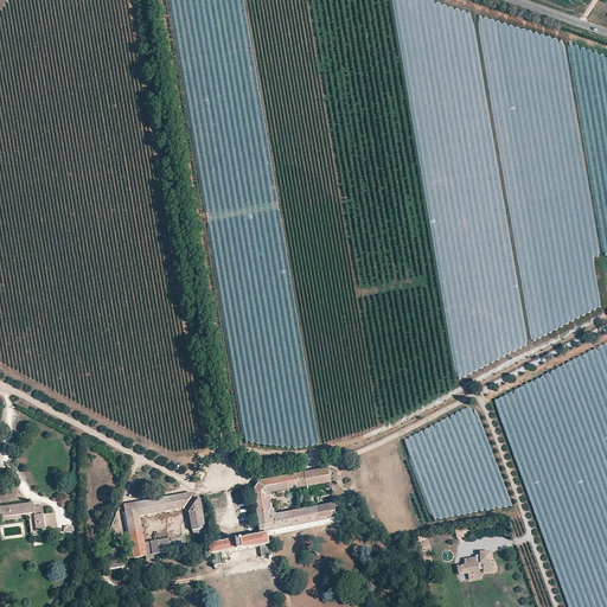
[(606,343),(490,395),(515,452),(512,422),(516,417),(519,420),(537,417),(564,382),(572,387),(576,385),(575,376),(596,375),(605,363),(604,352),(606,355),(606,343)]
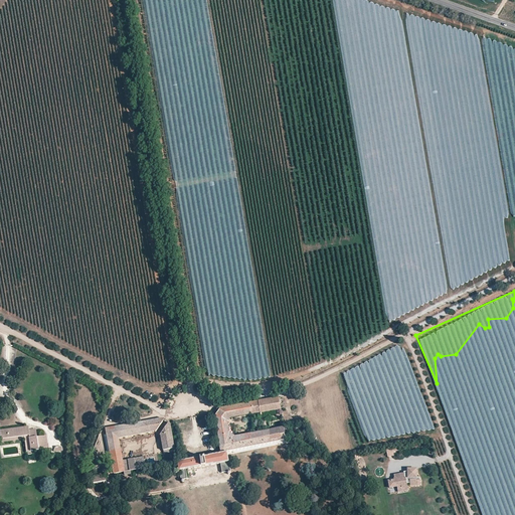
[(370,446),(432,424),(405,347),(400,349),(400,348),(343,368),(370,446)]
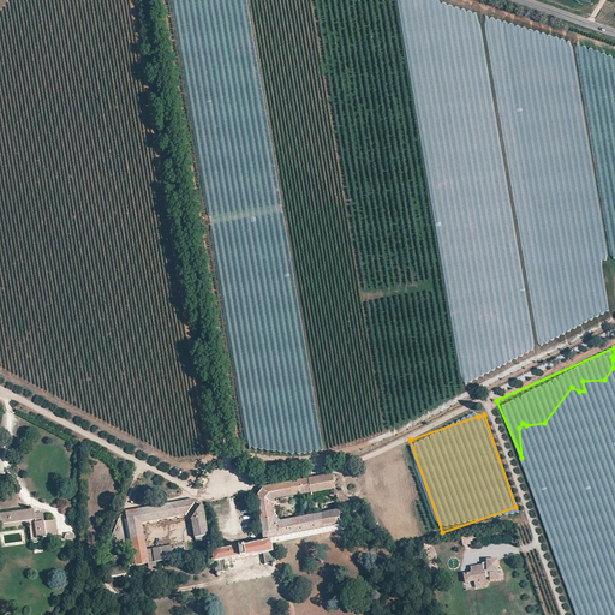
[(155,442),(156,439),(145,433),(142,440),(149,445),(151,440),(155,442)]
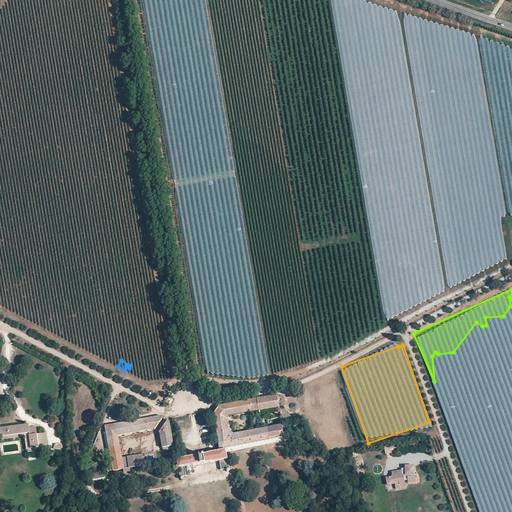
[(217,438),(282,425),(276,395),(219,405),(215,409),(213,413),(217,438)]
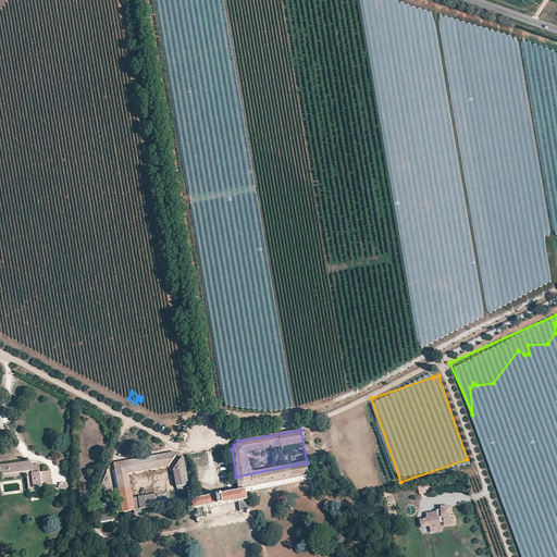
[(168,466),(177,454),(176,452),(113,462),(122,511),(123,511),(133,510),(144,508),(156,506),(158,506),(155,493),(148,494),(134,497),(128,474),(168,466)]
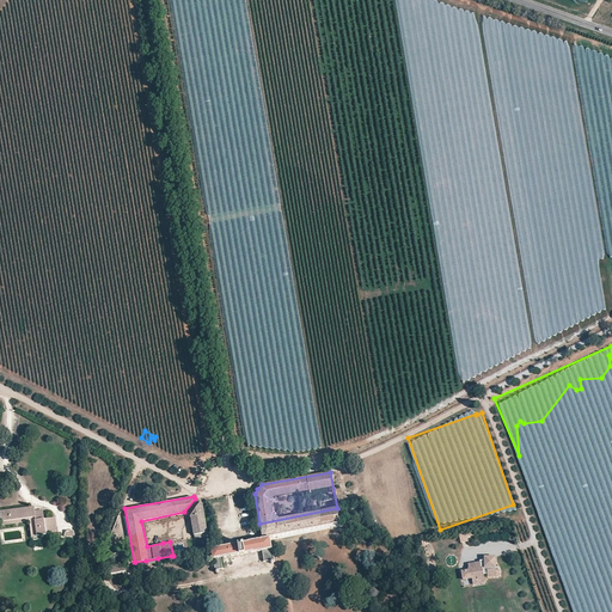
[(208,532),(202,502),(200,502),(190,516),(194,534),(194,536),(207,532),(208,532)]
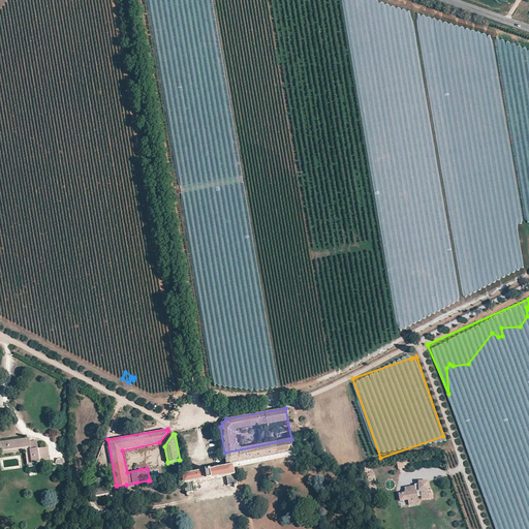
[(50,461),(49,446),(38,448),(37,440),(30,441),(30,438),(0,441),(0,444),(1,455),(25,452),(27,464),(50,461)]
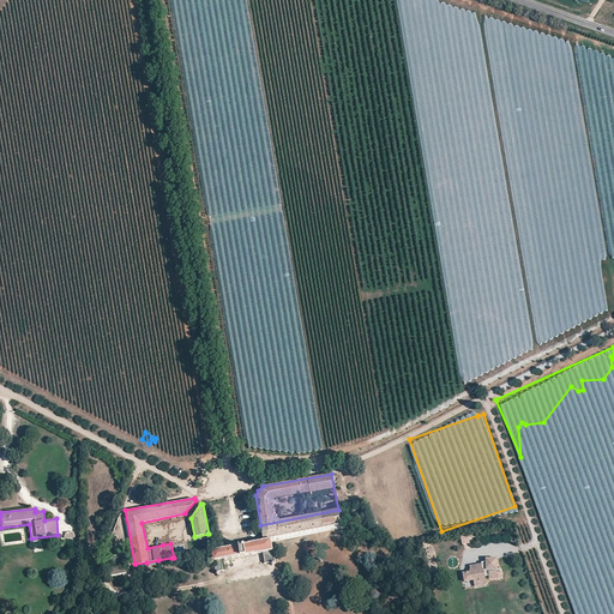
[(211,551),(216,575),(220,575),(218,571),(223,571),(222,560),(262,552),(264,563),(270,563),(271,565),(272,565),(275,565),(275,563),(271,539),(342,523),(338,510),(260,525),(263,540),(211,551)]
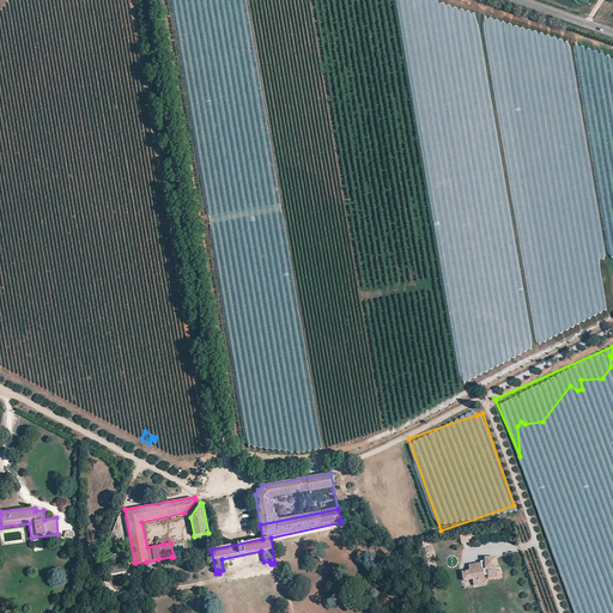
[(22,539),(20,530),(6,532),(4,533),(5,541),(22,539)]
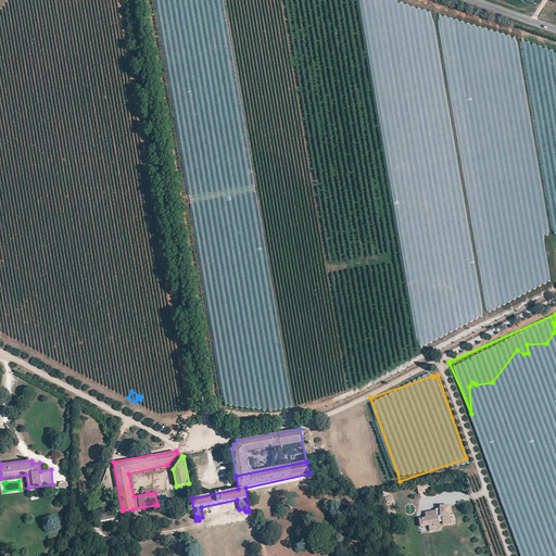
[(99,489),(99,497),(108,496),(106,488),(99,489)]
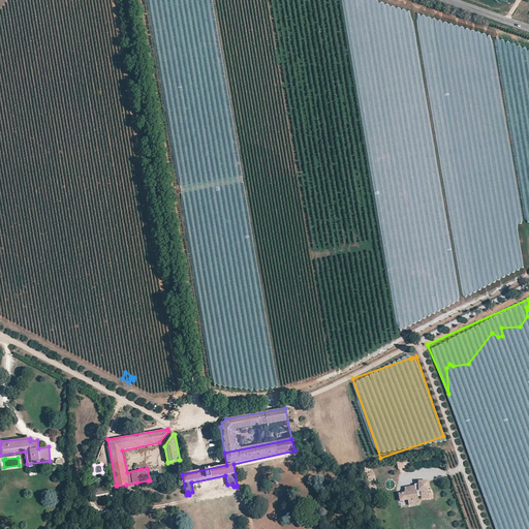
[(427,479),(417,479),(417,481),(413,483),(413,484),(409,485),(409,489),(404,490),(403,490),(403,491),(398,492),(399,499),(406,498),(407,499),(411,498),(412,500),(417,499),(416,495),(419,495),(419,497),(431,497),(431,492),(429,492),(429,489),(427,489),(427,479)]
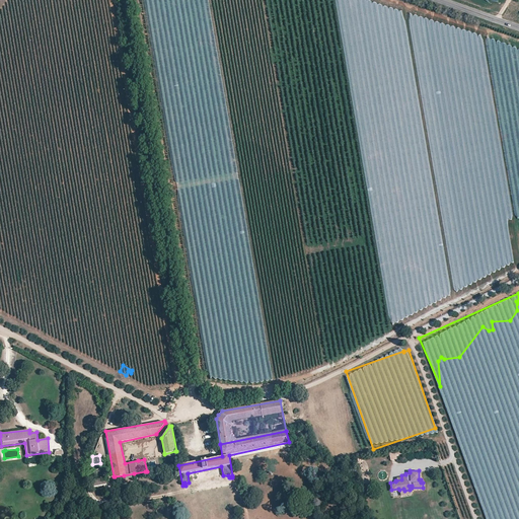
[(115,483),(115,476),(114,476),(98,480),(98,479),(93,480),(93,488),(105,485),(112,484),(115,483)]
